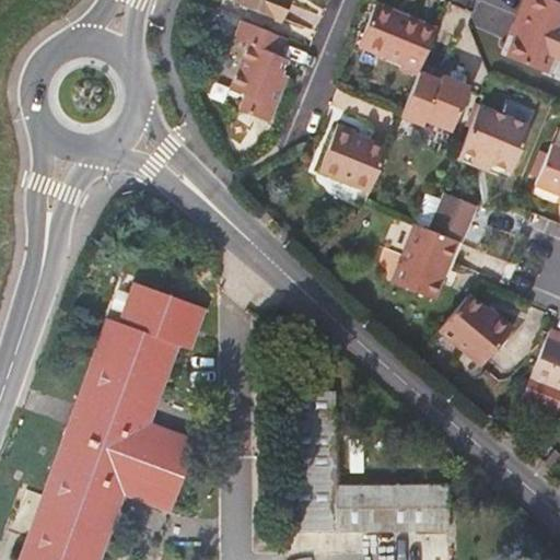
[(237,0),(236,3),(275,19),(281,0),(237,0)]
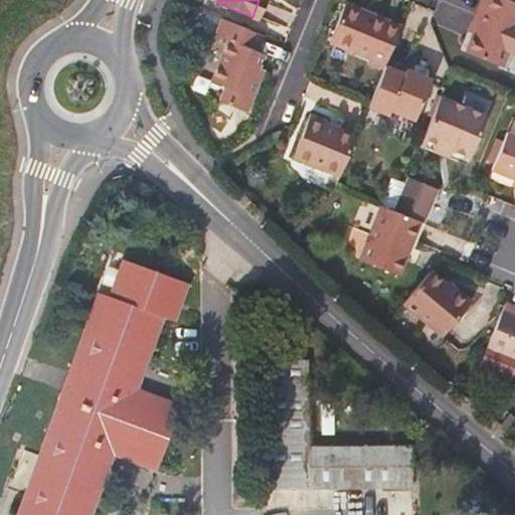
[(443,0),(436,17),(466,29),(477,0),(443,0)]
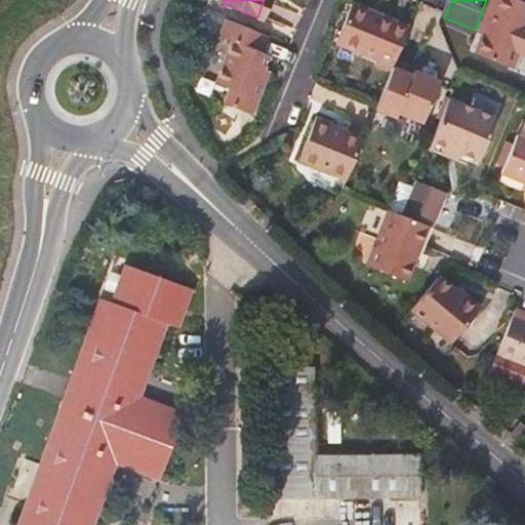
[(524,1),(520,0),(491,0),(490,5),(494,7),(483,34),(476,52),(512,68),(518,51),(524,53),(524,1)]
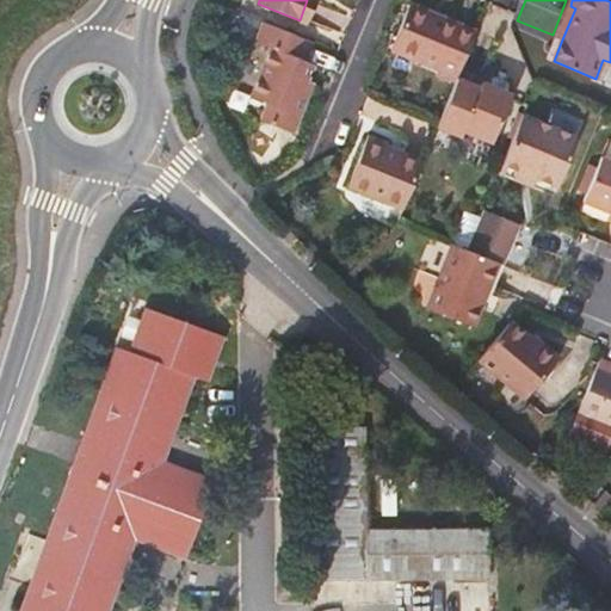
[(436,74),(456,81),(458,76),(477,30),(411,1),(392,48),(438,68),(436,74)]
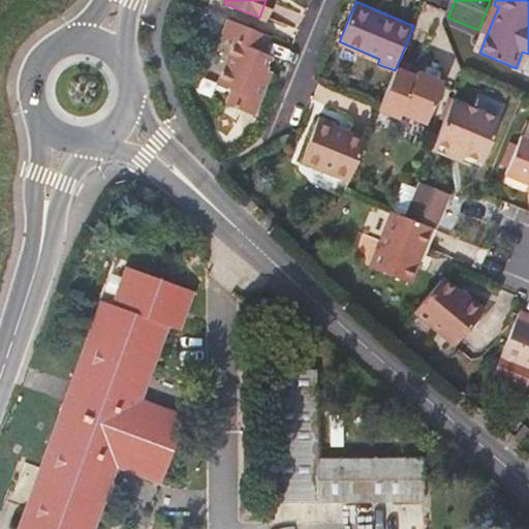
[(498,7),(494,5),(483,33),(487,34),(498,7)]
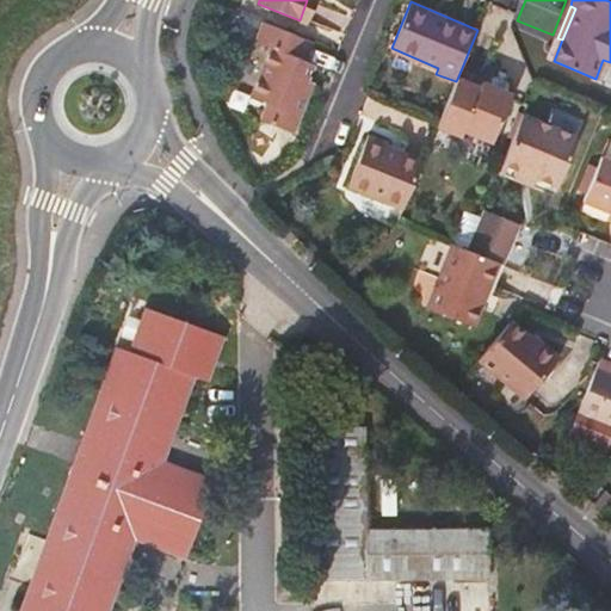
[(314,41),(264,20),(254,42),(271,48),(251,97),(267,104),(261,119),(295,133),(315,82),(308,80),(315,63),(306,60),(314,41)]
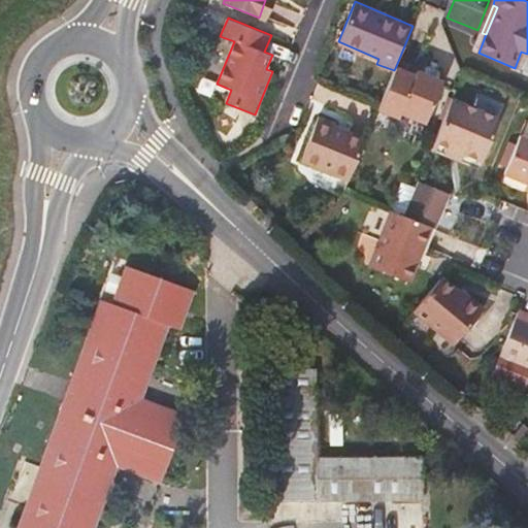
[(426,64),(422,72),(438,78),(440,73),(437,69),(426,64)]
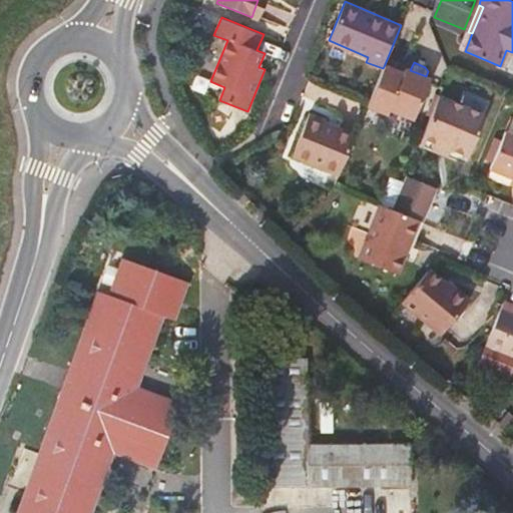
[(383,68),(368,106),(388,114),(390,110),(413,119),(430,78),(426,76),(410,70),(404,67),(402,72),(385,64),(383,68)]
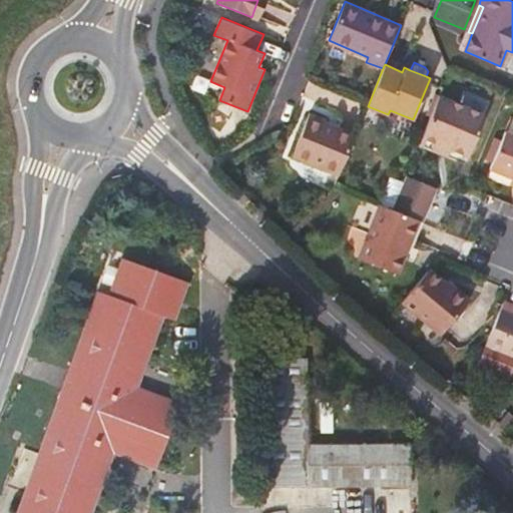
[(440,95),(419,144),(434,150),(437,142),(469,155),(486,113),(440,95)]
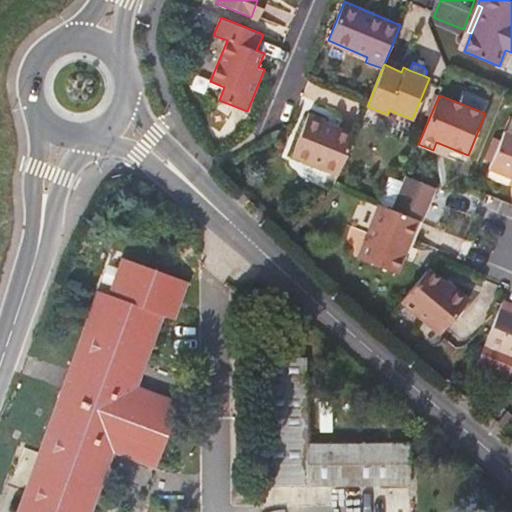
[(338,175),(355,134),(325,121),(327,117),(312,111),(293,156),(338,175)]
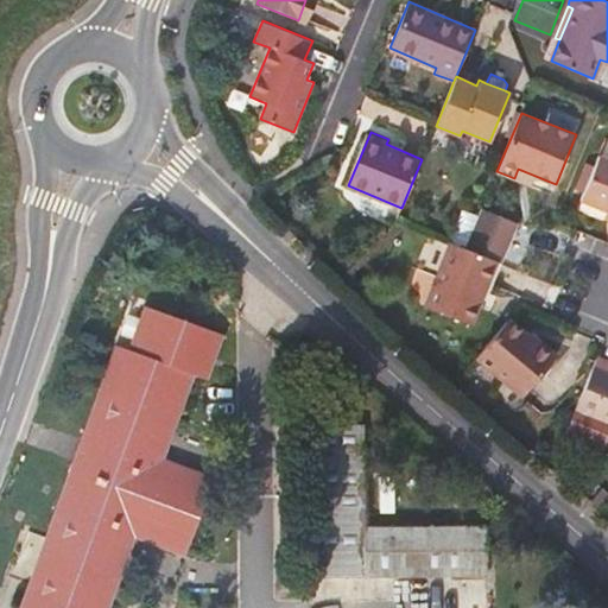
[(607,158),(599,154),(580,201),(607,211),(607,158)]
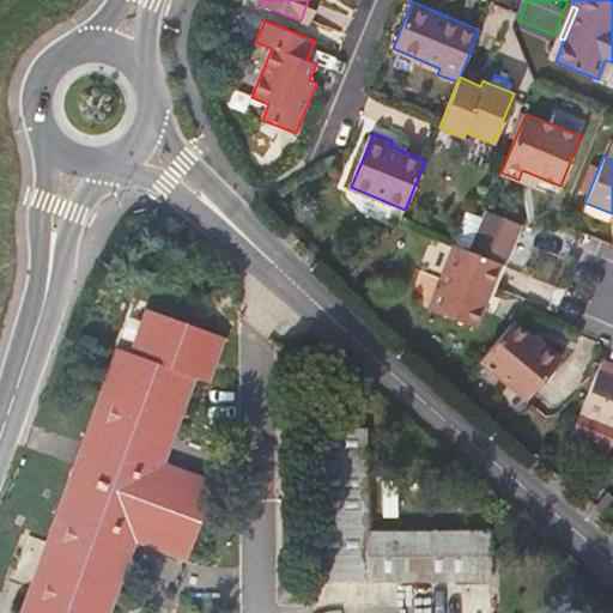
[(522,170),(519,180),(556,195),(560,186),(522,170)]
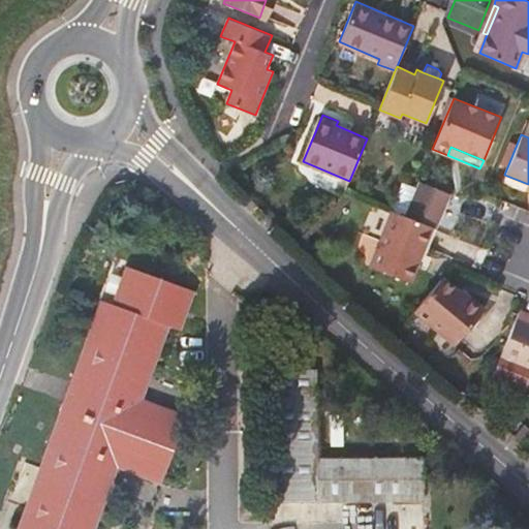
[(415,188),(403,184),(399,195),(410,200),(415,188)]
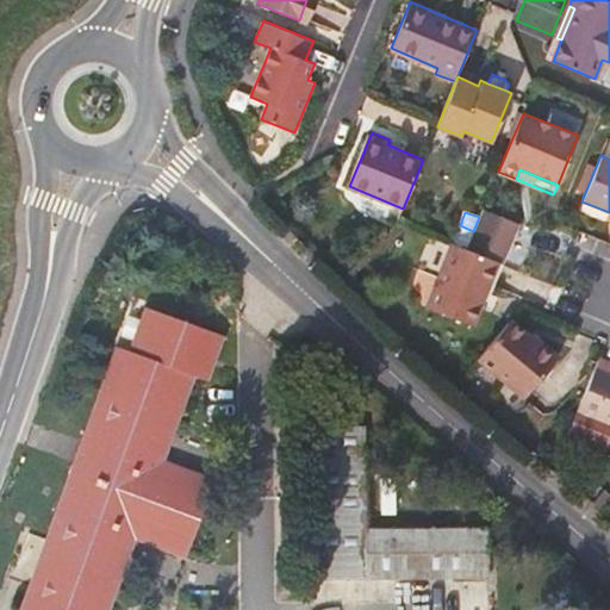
[(473,231),(460,225),(452,243),(466,249),(473,231)]
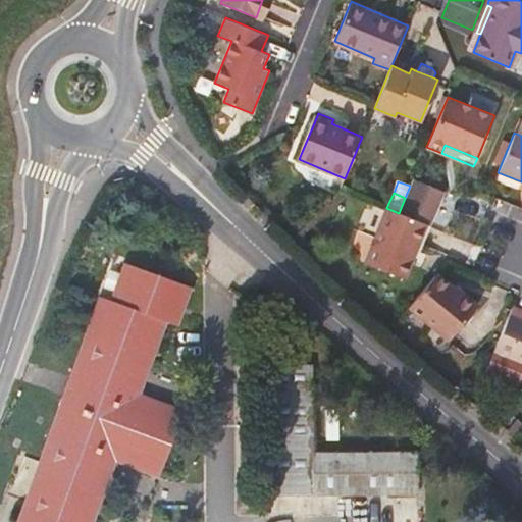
[(386,208),(385,208),(363,262),(404,278),(411,260),(426,224),(399,213),(386,208)]
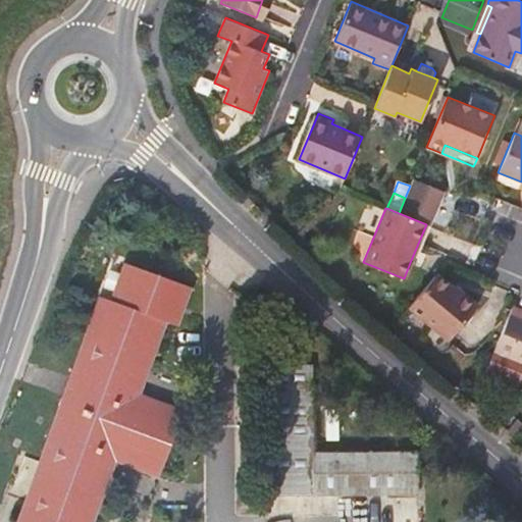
[(426,224),(411,260),(417,263),(432,226),(426,224)]
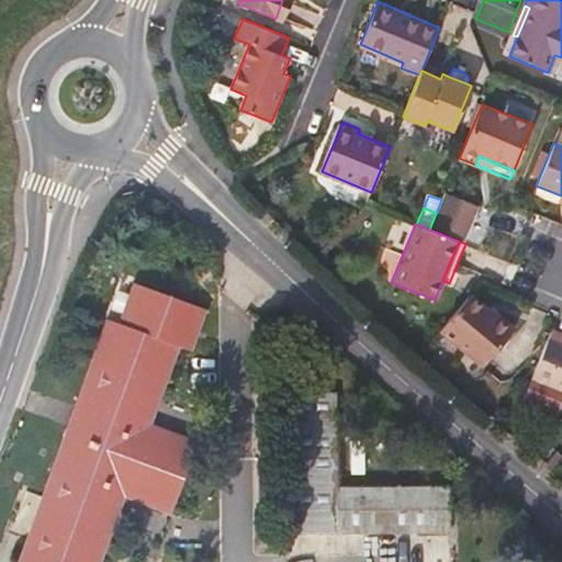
[(122,324),(136,284),(130,282),(115,322),(122,324)]
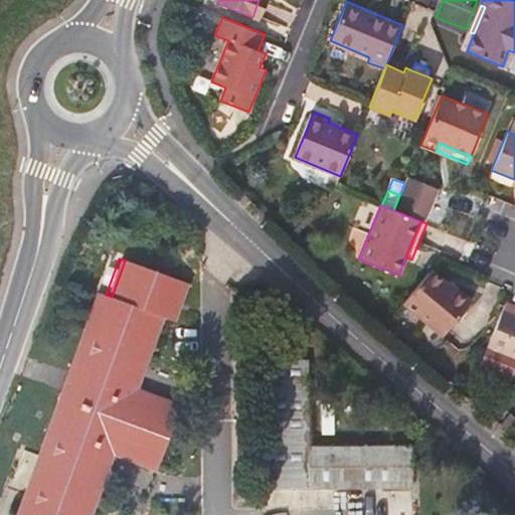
[(96,291),(14,514),(91,514),(104,481),(97,478),(108,447),(157,465),(178,404),(138,389),(130,386),(139,362),(146,364),(163,319),(168,321),(183,282),(125,261),(112,297),(106,295),(96,291)]
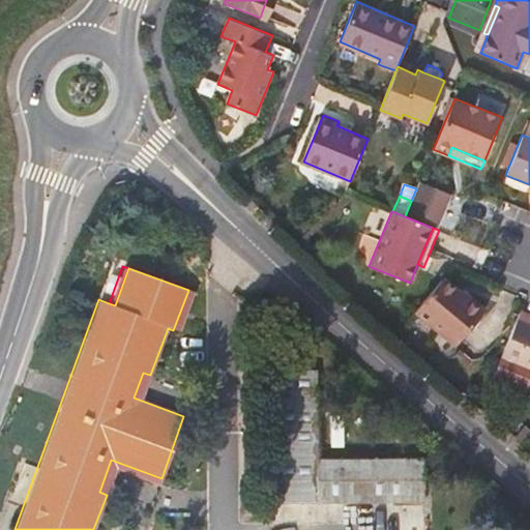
[(444,280),(415,313),(454,346),(486,308),(467,293),(464,296),(444,280)]
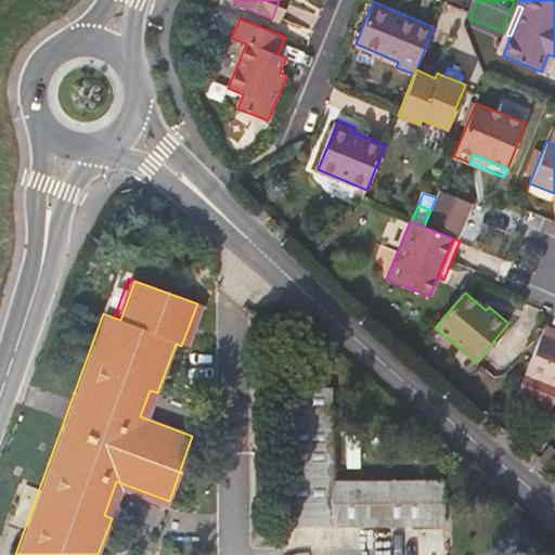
[(197,304),(181,346),(188,348),(203,306),(197,304)]
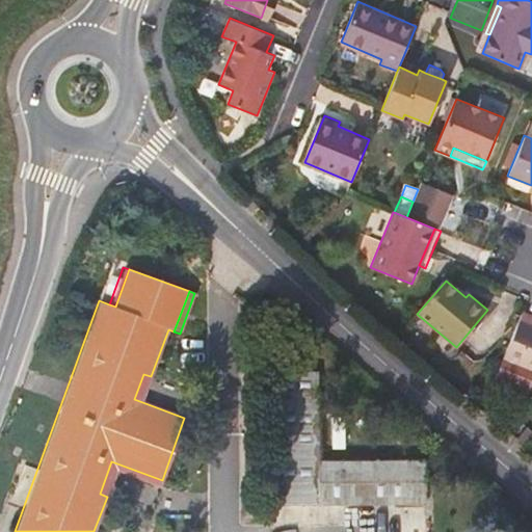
[(531,314),(524,311),(509,346),(503,360),(531,371),(531,314)]
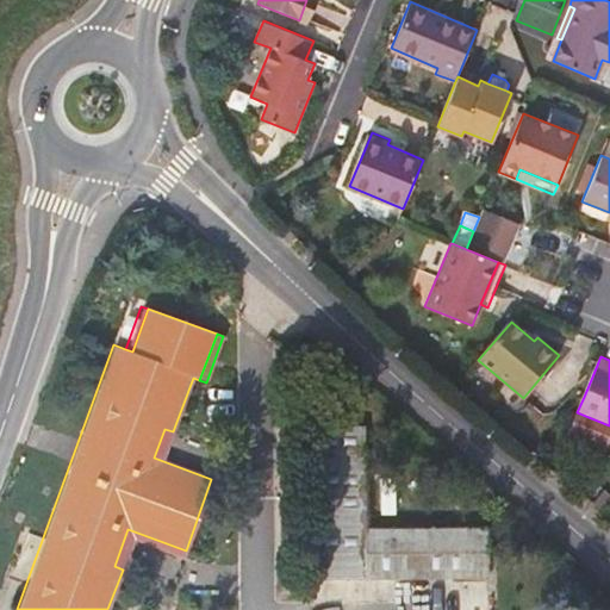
[(361,424),(312,425),(313,578),(486,577),(486,526),(362,527),(361,424)]
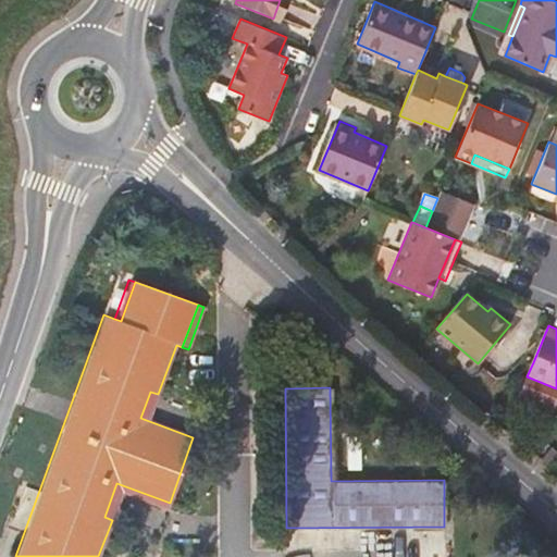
[(149,421),(158,394),(150,392),(140,418),(149,421)]
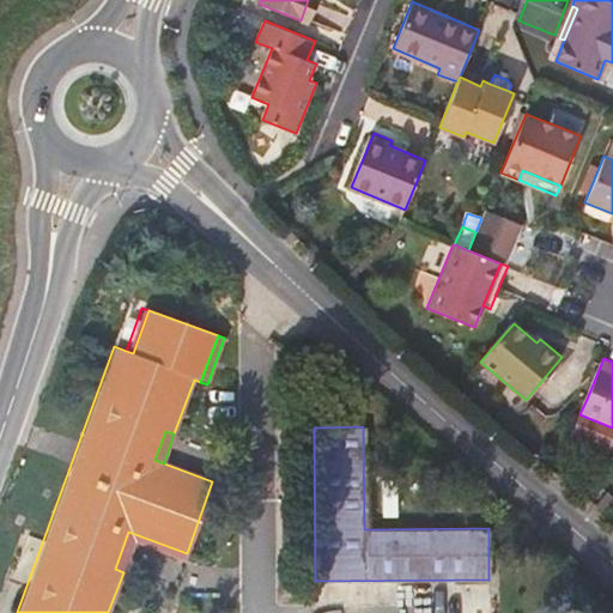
[(115,569),(123,572),(134,544),(183,562),(187,553),(128,532),(115,569)]
